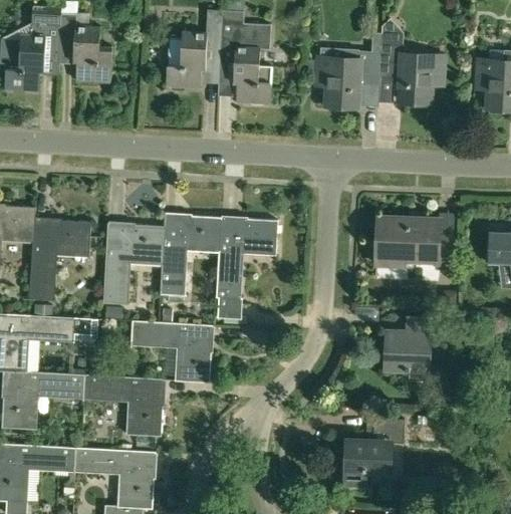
[(0,68),(3,68),(2,88),(37,90),(38,73),(39,74),(57,75),(58,63),(57,62),(58,36),(60,12),(60,7),(31,5),(30,22),(19,27),(18,38),(0,37),(0,68)]
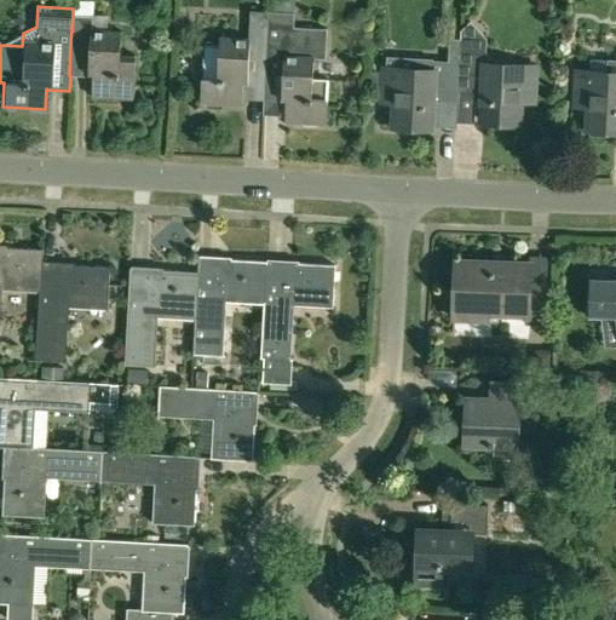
[(265,59),(268,13),(249,12),(248,12),(247,40),(217,38),(217,46),(202,46),(200,79),(199,79),(197,103),(240,104),(240,99),(241,85),(241,81),(246,82),(247,59),(263,59),(265,59)]
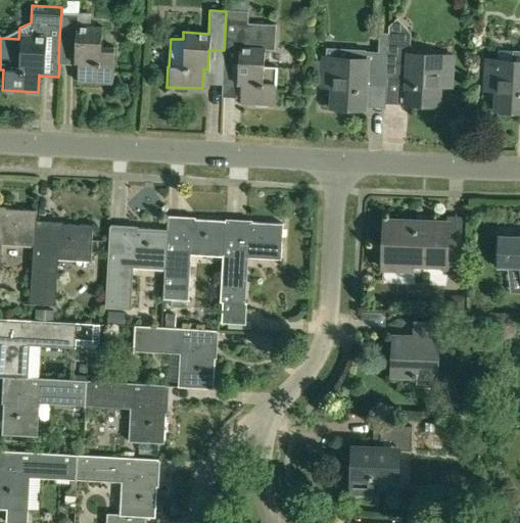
[(247,12),(226,11),(223,60),(237,61),(236,86),(239,86),(238,104),(274,105),(276,69),(263,68),(264,50),(274,51),(275,26),(246,24),(247,12)]
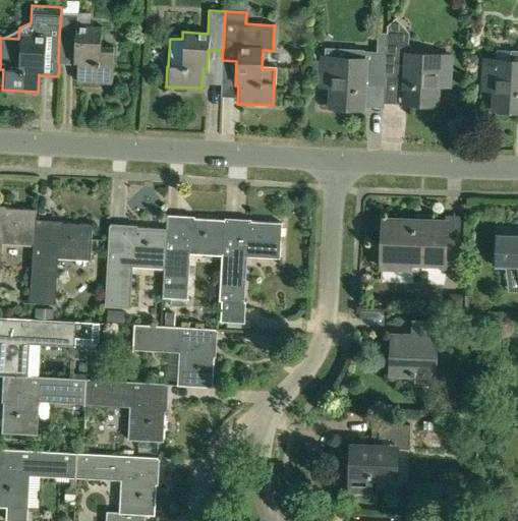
[(61,12),(59,37),(77,39),(76,64),(75,81),(111,82),(112,47),(100,46),(101,27),(90,26),(90,24),(91,14),(77,13),(61,12)]
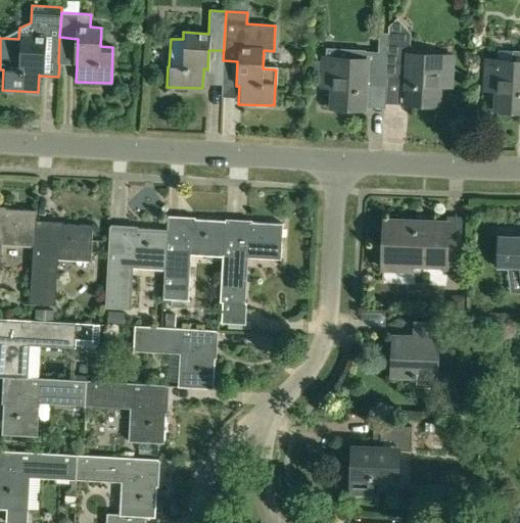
[(410,45),(408,45),(409,32),(394,17),(387,25),(387,32),(384,87),(383,104),(398,104),(399,81),(400,69),(408,69),(406,104),(433,106),(434,86),(447,87),(450,52),(410,50),(410,45)]
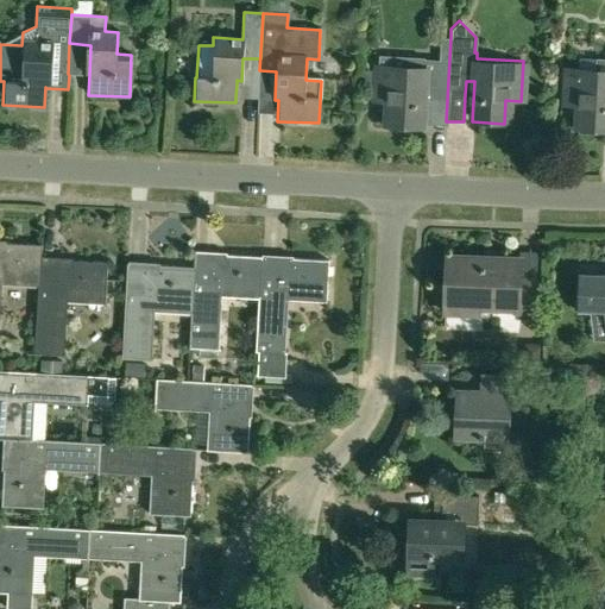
[(423,57),(404,56),(403,69),(375,68),(372,101),(388,101),(386,125),(418,127),(422,87),(430,87),(429,100),(447,101),(451,37),(440,36),(438,60),(422,60),(423,57)]
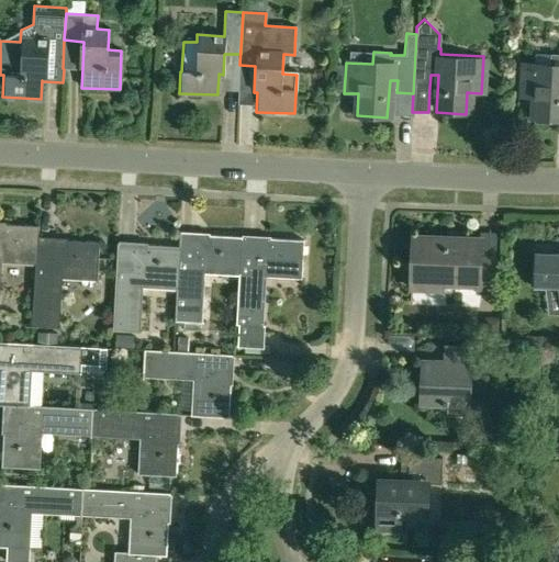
[(558,53),(548,53),(547,67),(521,65),(520,98),(533,99),(532,119),(558,120),(558,53)]
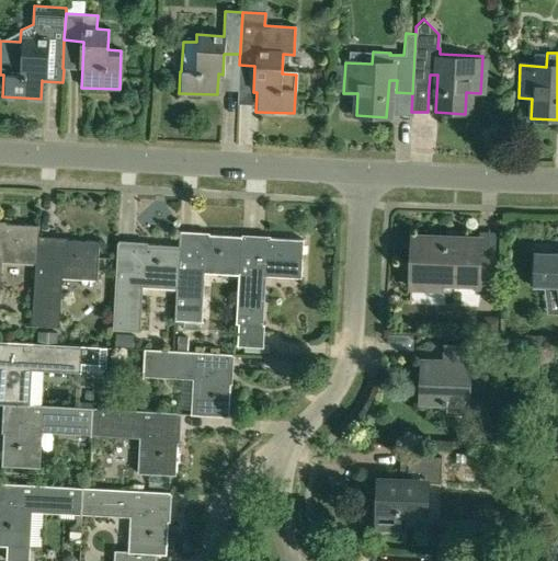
[(0,256),(34,259),(36,238),(37,239),(37,225),(0,222),(0,256)]
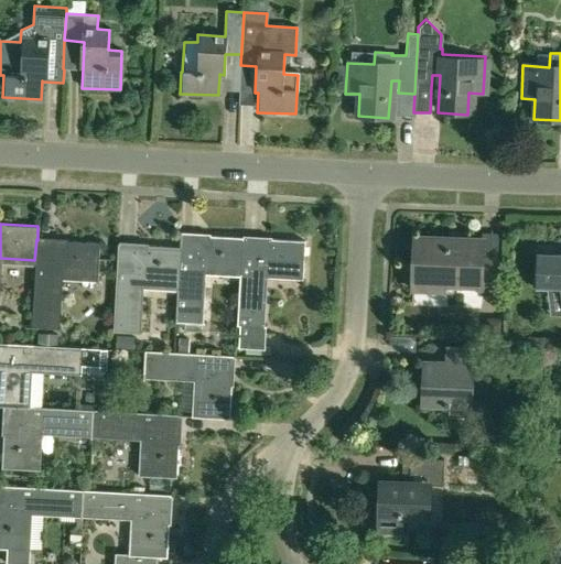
[(179,235),(179,248),(176,286),(174,323),(183,323),(183,332),(200,332),(200,324),(204,324),(207,270),(239,271),(241,238),(179,235)]
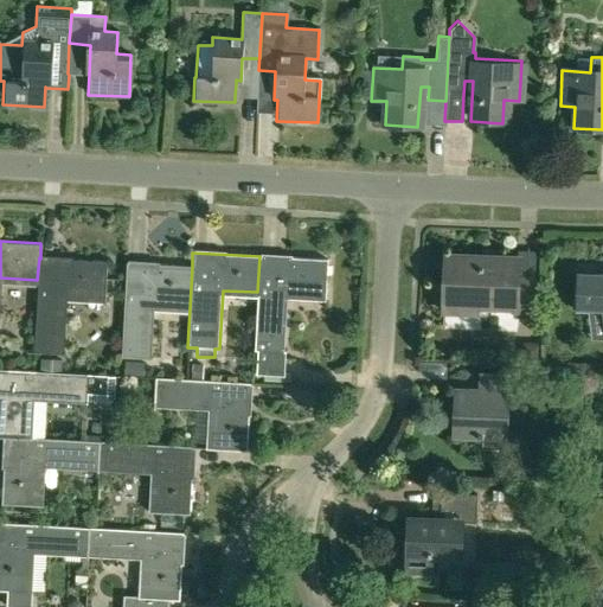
[(327,260),(260,256),(257,292),(254,350),(256,351),(255,375),(283,376),(284,352),(286,352),(288,299),(325,301),(327,260)]
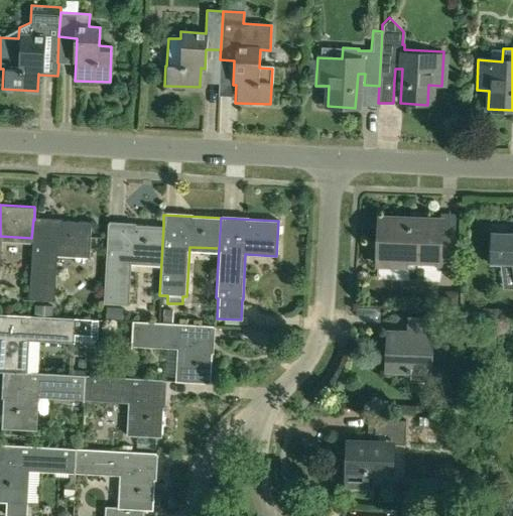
[(88,258),(90,223),(34,220),(33,219),(31,238),(28,299),(54,300),(56,256),(88,258)]
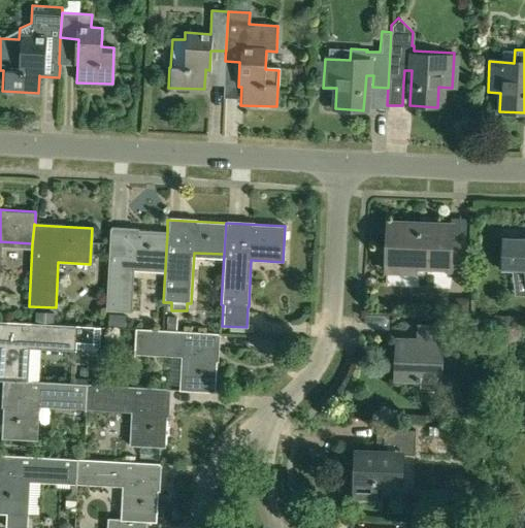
[(449,225),(449,226),(386,224),(384,271),(420,272),(421,266),(446,267),(445,276),(463,276),(465,241),(465,225),(449,225)]
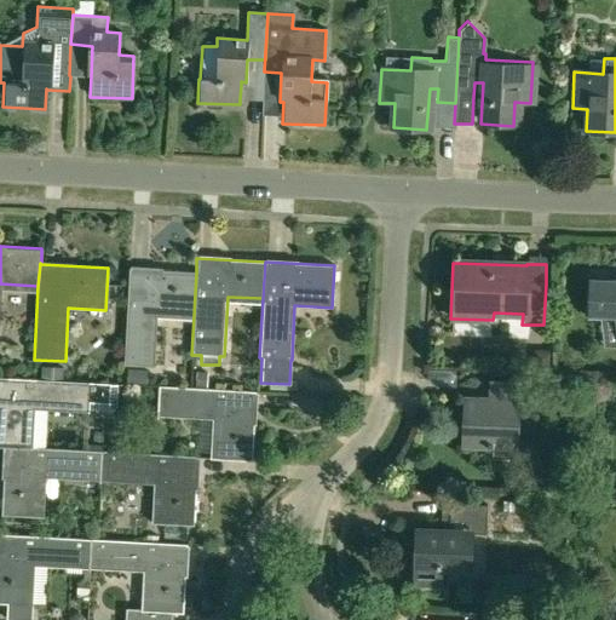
[(157,314),(194,315),(196,273),(127,269),(122,365),(154,367),(157,314)]
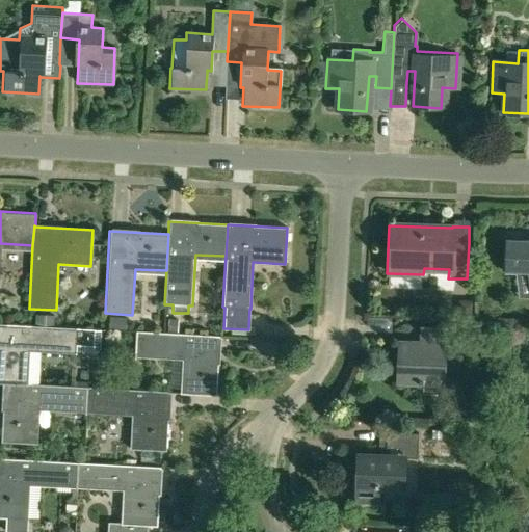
[(528,241),(503,241),(502,272),(528,273),(528,286),(528,241)]
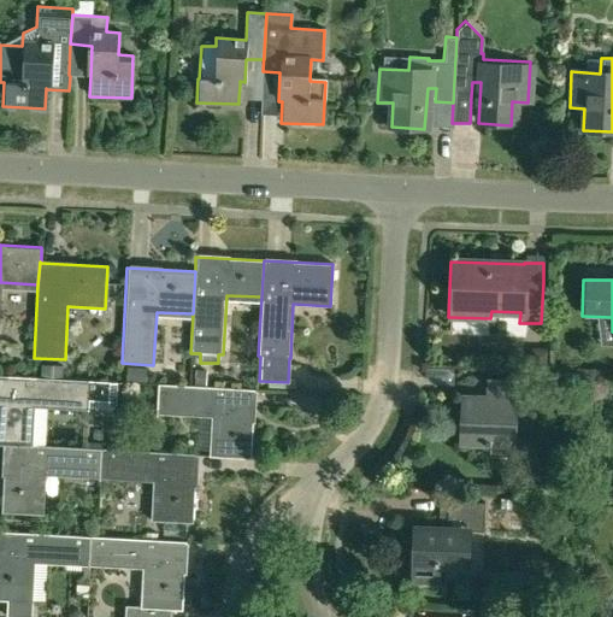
[(124,380),(145,381),(146,366),(125,366),(124,380)]
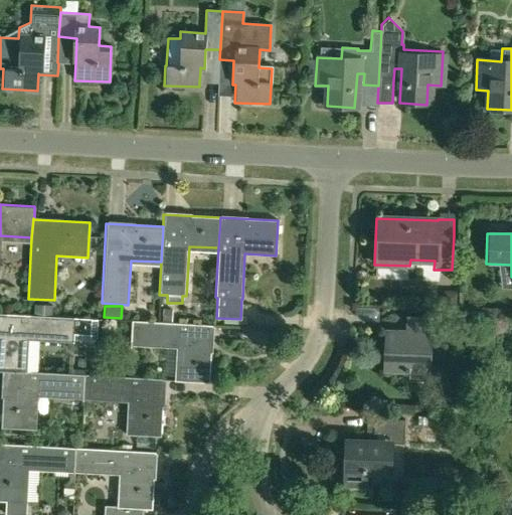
[(0,372),(3,372),(22,372),(23,338),(73,341),(74,317),(0,313),(0,372)]
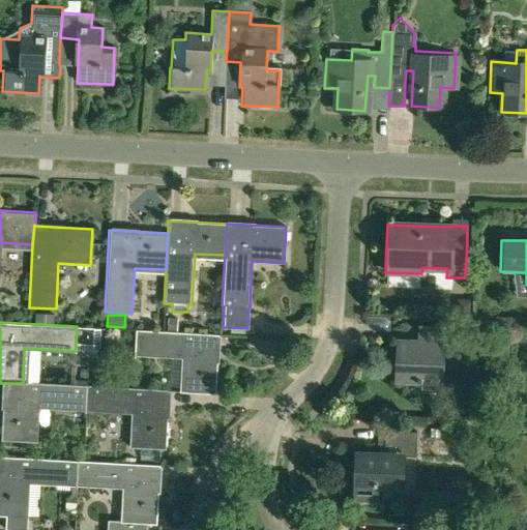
[(215,393),(217,333),(134,329),(133,353),(183,356),(181,392),(215,393)]
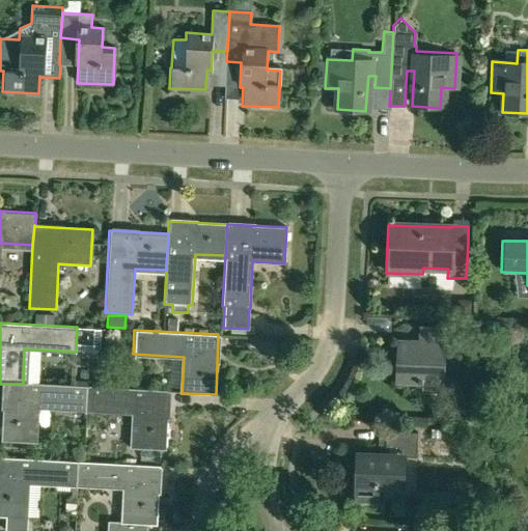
[(442,382),(444,331),(420,330),(419,343),(398,342),(397,382),(421,383),(421,381),(442,382)]
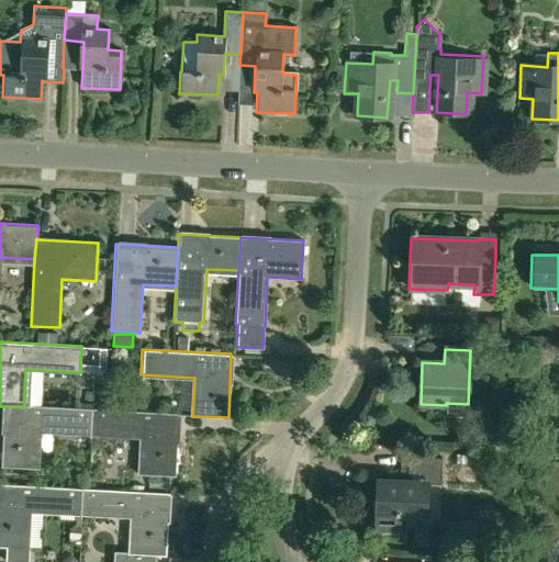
[(36,430),(89,433),(90,409),(24,406),(3,406),(0,467),(34,468),(36,430)]
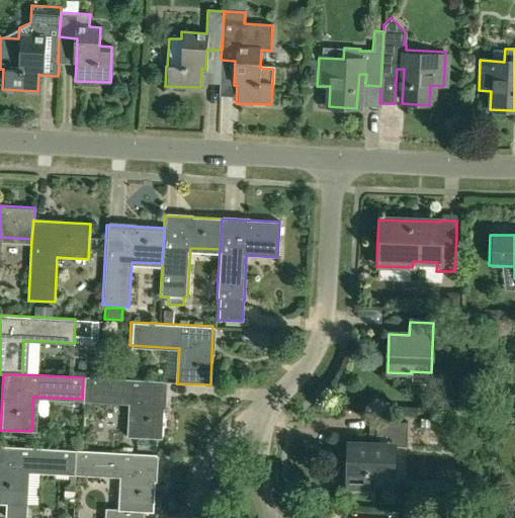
[(132,401),(130,437),(161,438),(164,380),(83,377),(82,399),(132,401)]
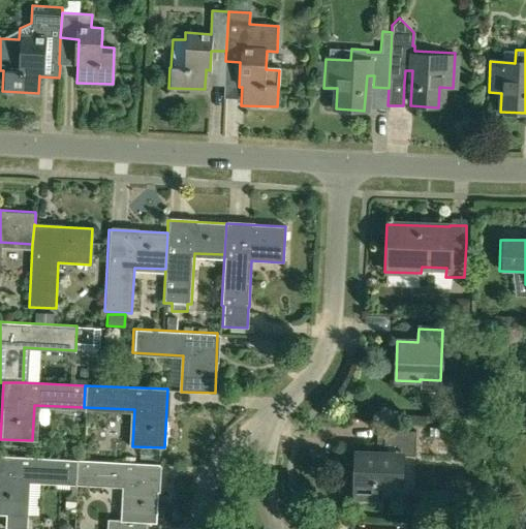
[(414,457),(415,432),(384,431),(383,455),(357,454),(354,499),(375,500),(376,485),(400,486),(402,457),(414,457)]
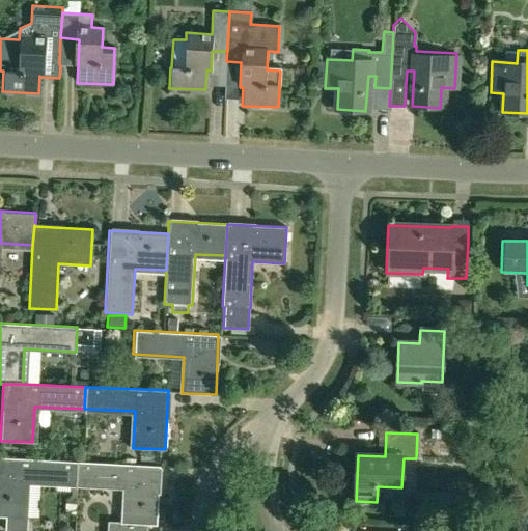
[(25,481),(76,484),(77,462),(0,456),(0,515),(23,518),(25,481)]
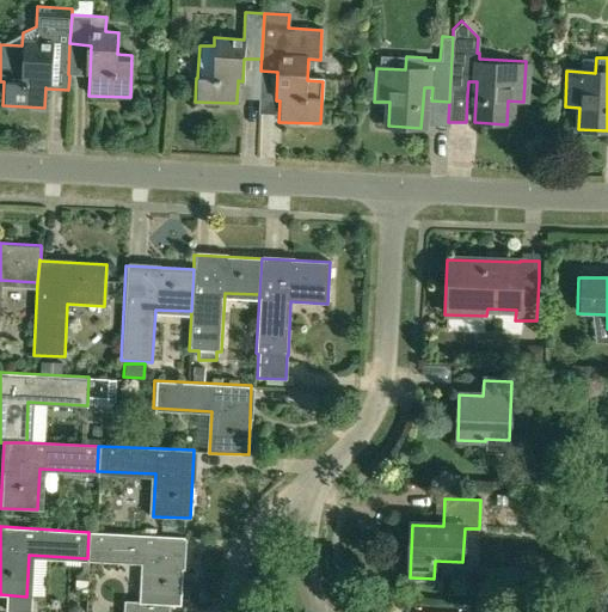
[(183,537),(88,532),(87,558),(145,562),(142,601),(123,600),(122,611),(167,611),(169,604),(179,605),(183,537)]
